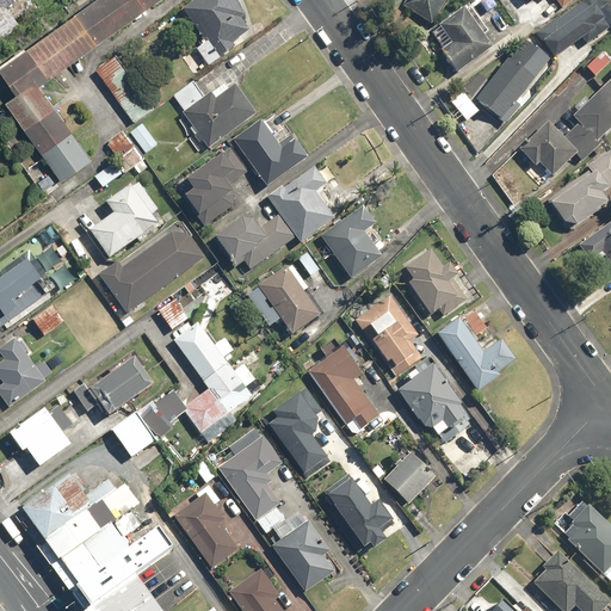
[(92,0),(0,66),(0,67),(19,94),(7,103),(62,180),(93,159),(41,85),(158,0),(92,0)]
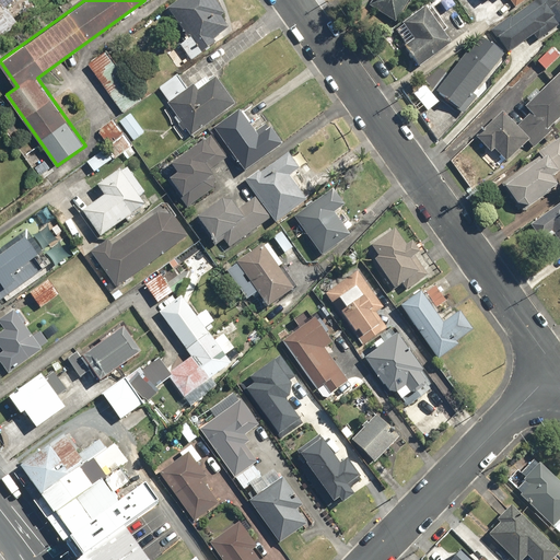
[(0,0),(0,37),(21,24),(9,7),(6,9),(0,0)]
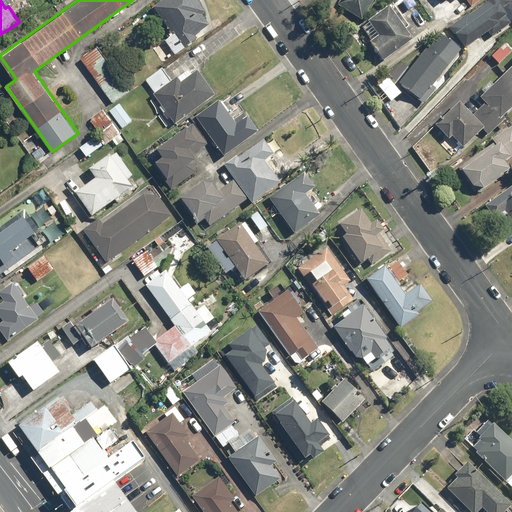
[(174,35),(166,41),(176,55),(217,26),(197,0),(167,0),(155,9),(174,35)]
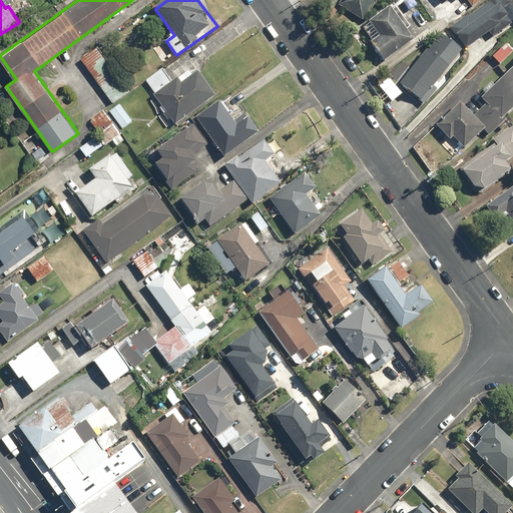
[(377,0),(344,0),(342,5),(366,20),(377,0)]
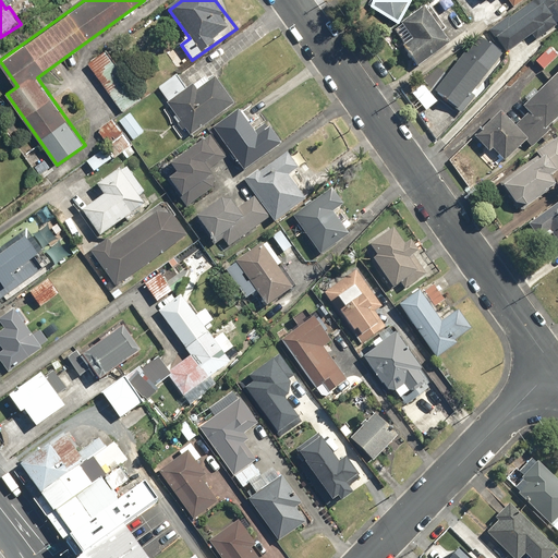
[(535,35),(540,40),(557,27),(557,4),(555,0),(533,0),(489,29),(507,55),(535,35)]
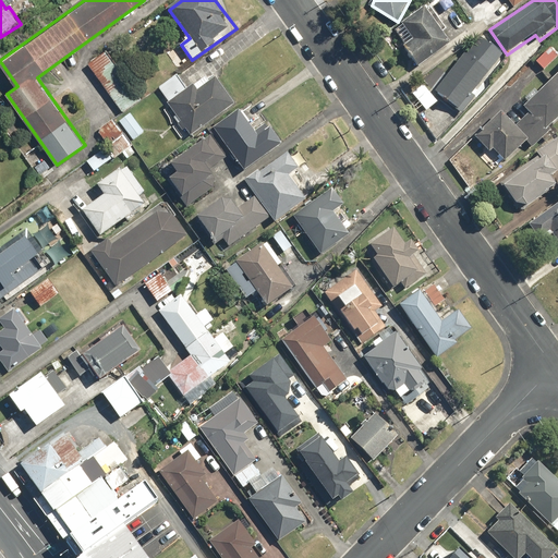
[(431,3),(395,31),(420,65),(452,43),(445,32),(449,28),(431,3)]
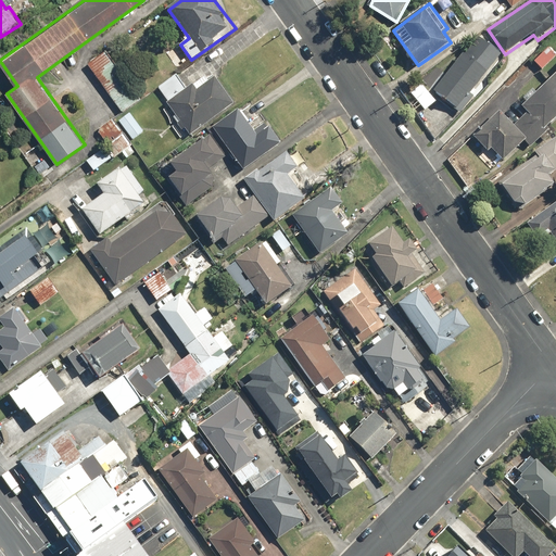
[(503,55),(479,36),(433,90),(458,111),(503,55)]
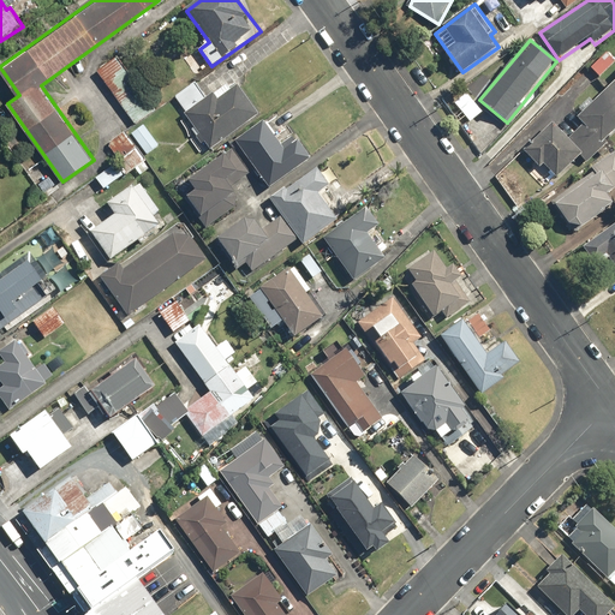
[(614,63),(614,55),(609,51),(592,66),(601,76),(614,63)]
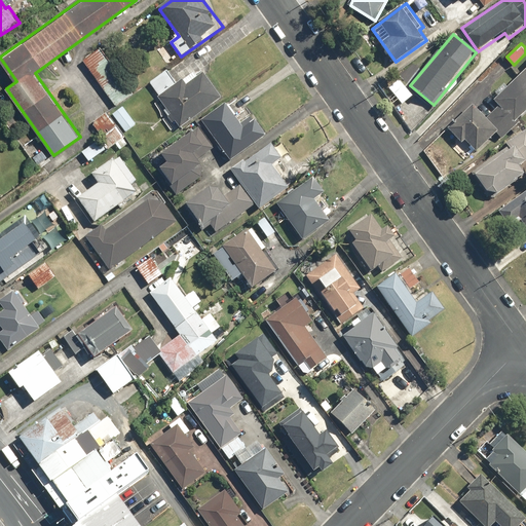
[(102,49),(84,62),(116,107),(135,95),(102,49)]
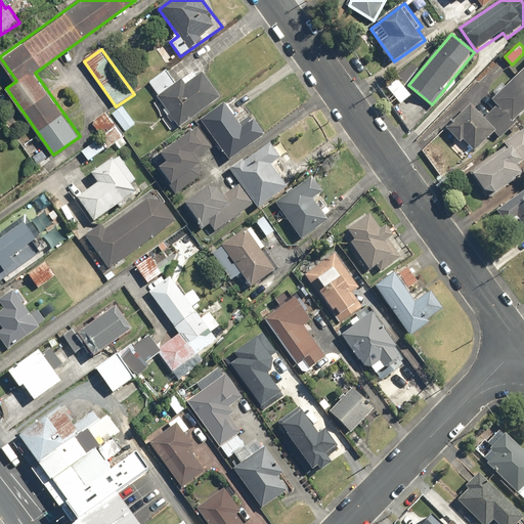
[(523,70),(508,86),(507,87),(503,83),(493,92),(497,96),(493,99),(498,105),(490,114),(482,104),(477,110),(472,104),(447,128),(463,143),(466,140),(476,150),(494,133),(499,138),(516,123),(515,121),(523,111),(523,70)]
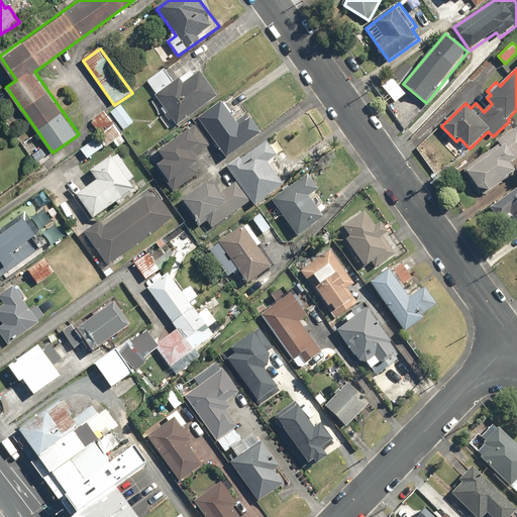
[(165,71),(148,83),(159,97),(150,103),(171,130),(218,95),(201,72),(196,75),(192,70),(174,84),(165,71)]
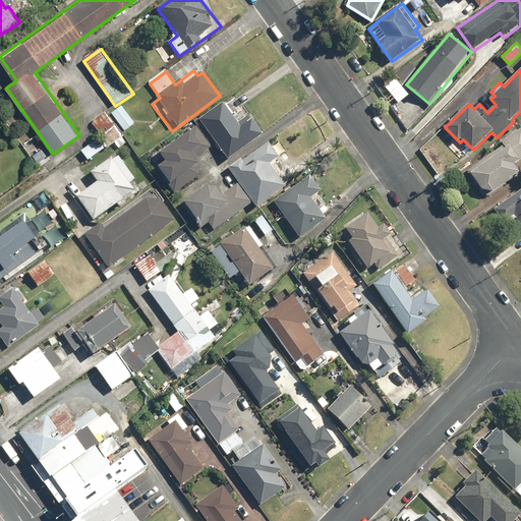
[(395,79),(386,88),(400,104),(409,95),(395,79)]
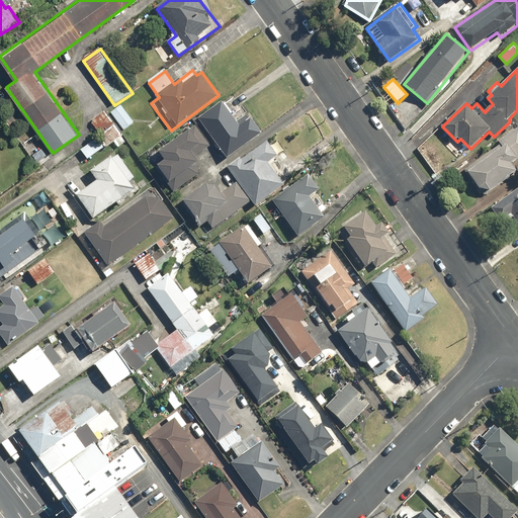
[(224,100),(199,117),(217,144),(214,145),(225,160),(263,135),(249,113),(238,120),(224,100)]
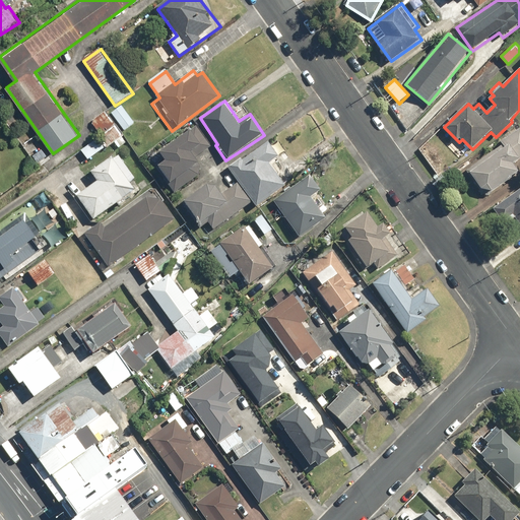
[(122,106),(112,114),(124,131),(135,123),(122,106)]
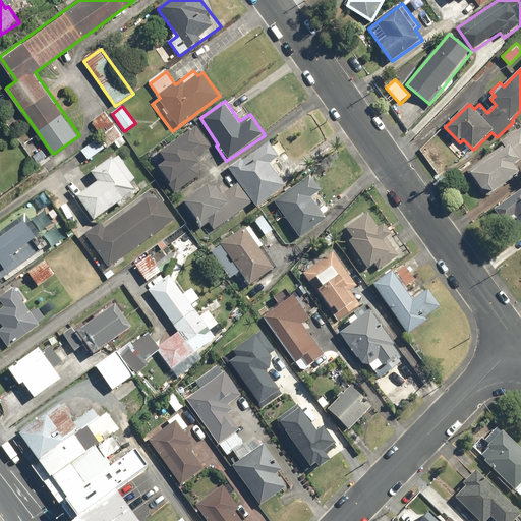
[(95,132),(99,138),(106,148),(114,141),(119,149),(127,142),(107,113),(93,123),(98,130),(95,132)]
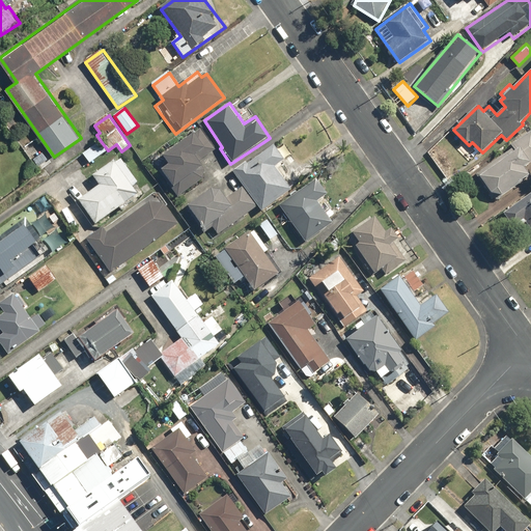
[(226,161),(201,129),(179,146),(177,143),(164,155),(171,164),(160,172),(179,196),(226,161)]
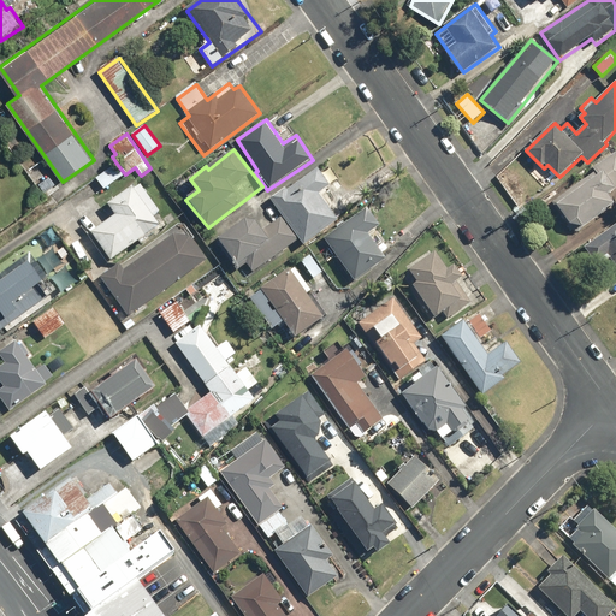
[(615,152),(594,170),(596,172),(555,203),(579,234),(615,203),(615,201),(610,194),(615,189),(615,152)]
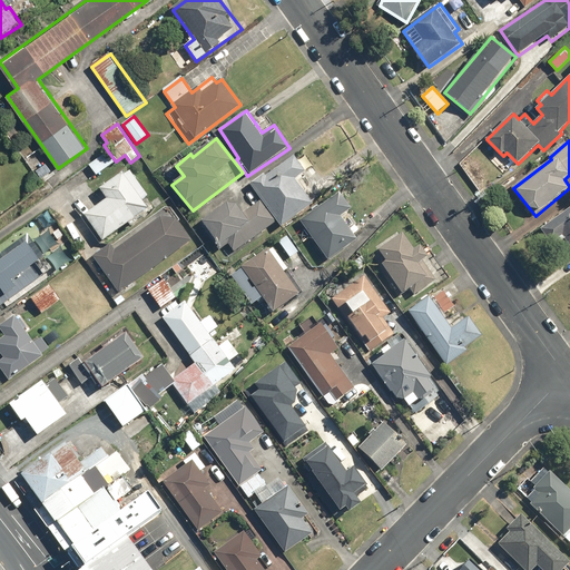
[(90,165),(97,175),(116,161),(108,151),(90,165)]
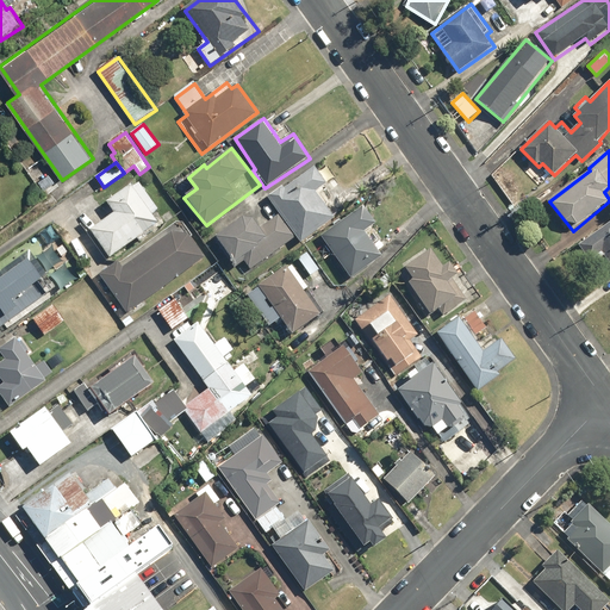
[(317,167),(271,199),(280,212),(298,238),(302,243),(338,218),(325,199),(330,195),(324,187),(329,184),(317,167)]
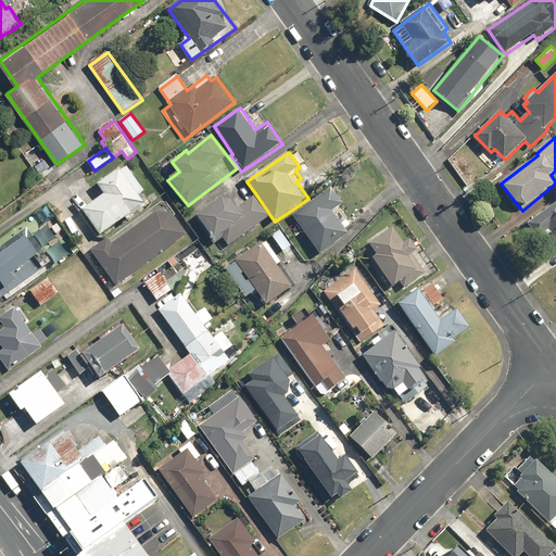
[(55,172),(45,158),(34,166),(45,180),(55,172)]
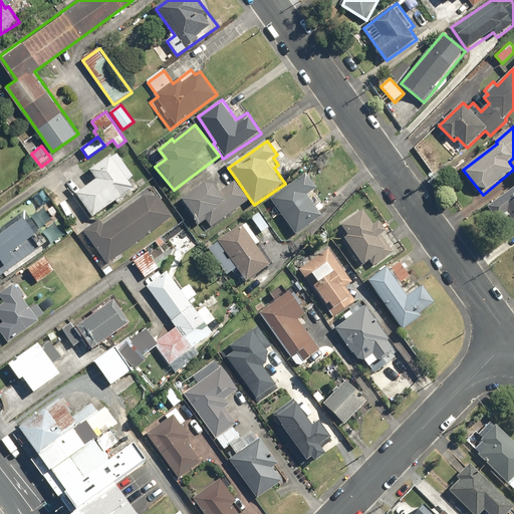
[(97,179),(76,194),(93,217),(115,201),(118,205),(127,199),(125,196),(136,188),(131,180),(135,177),(116,152),(91,170),(97,179)]
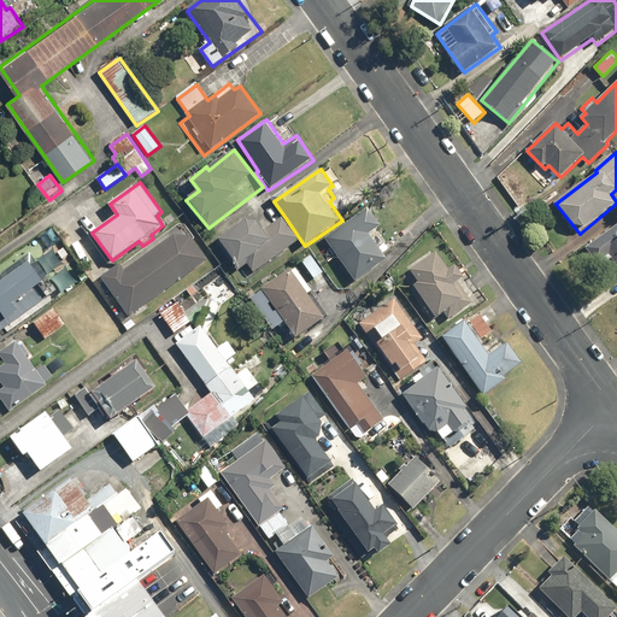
[(382,225),(369,207),(324,239),(356,283),(389,259),(378,245),(385,240),(376,229),(382,225)]
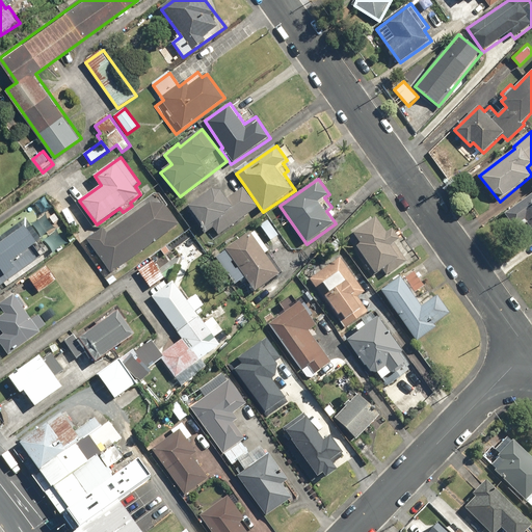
[(205,235),(214,229),(219,236),(260,208),(244,185),(227,197),(219,187),(187,209),(205,235)]
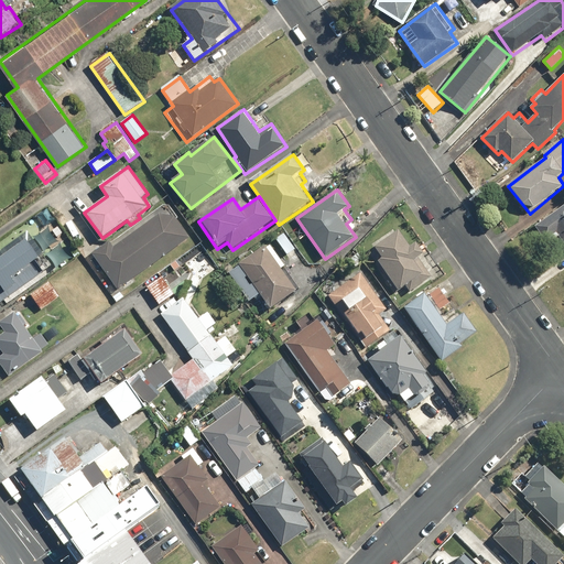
[(166,202),(94,253),(119,289),(192,238),(166,202)]
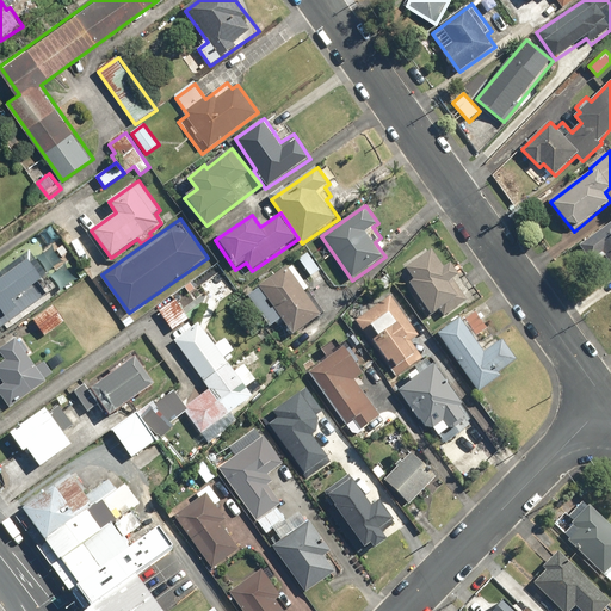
[(610,223),(581,246),(593,264),(606,254),(610,260),(610,223)]
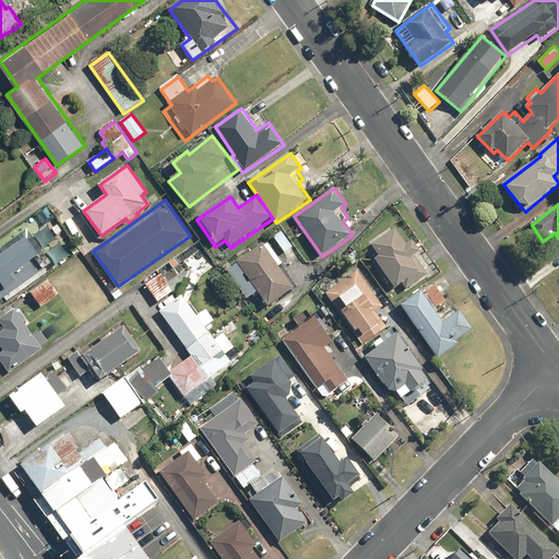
[(48,205),(37,213),(44,222),(55,214),(48,205)]
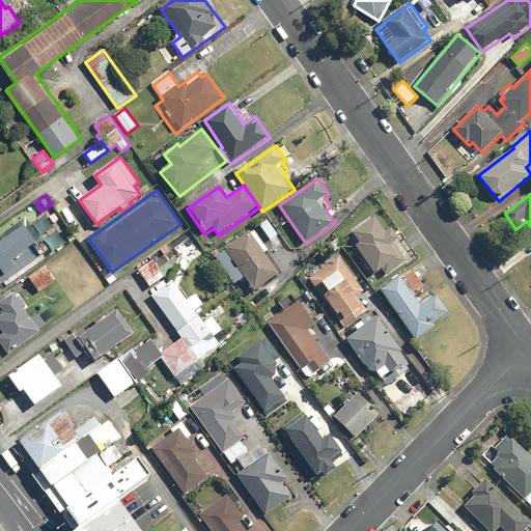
[(267,219),(259,225),(272,241),(279,235),(267,219)]
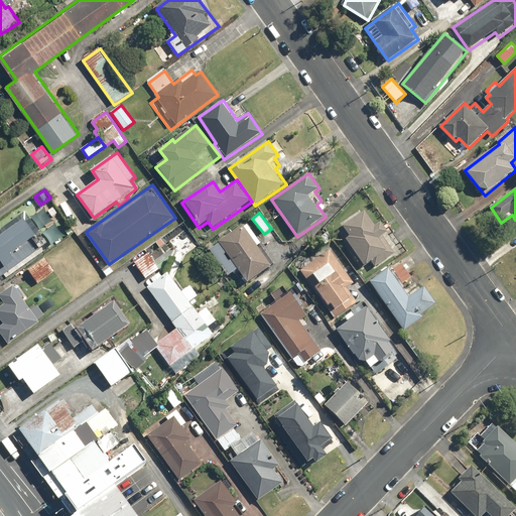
[(367,213),(339,229),(362,269),(372,264),(374,269),(396,257),(385,238),(392,234),(386,224),(377,229),(367,213)]
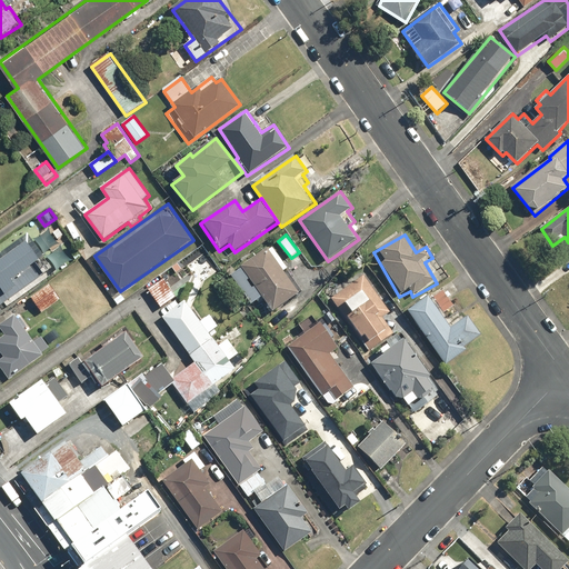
[(27,237),(0,256),(0,302),(2,306),(47,272),(39,262),(43,259),(27,237)]
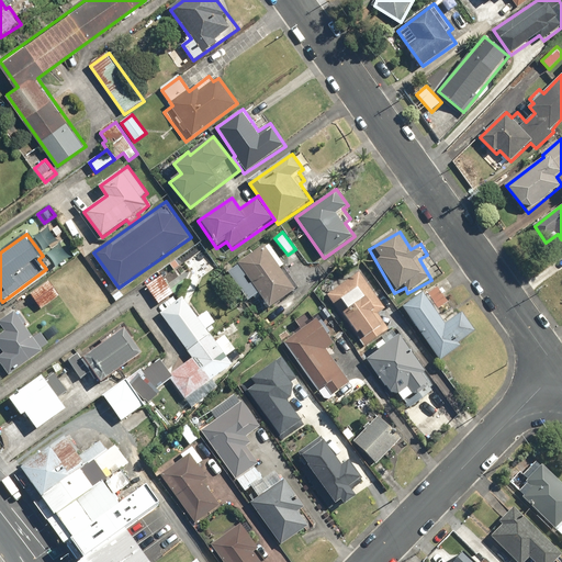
[(234,263),(227,268),(249,301),(260,293),(271,308),(299,290),(283,268),(287,266),(271,243),(236,266),(234,263)]
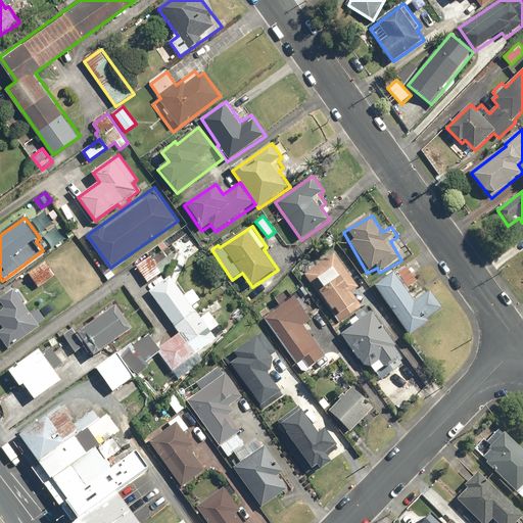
[(306,291),(315,285),(340,322),(363,306),(359,299),(363,297),(357,289),(360,287),(336,253),(329,257),(327,254),(315,263),(310,255),(291,269),(306,291)]
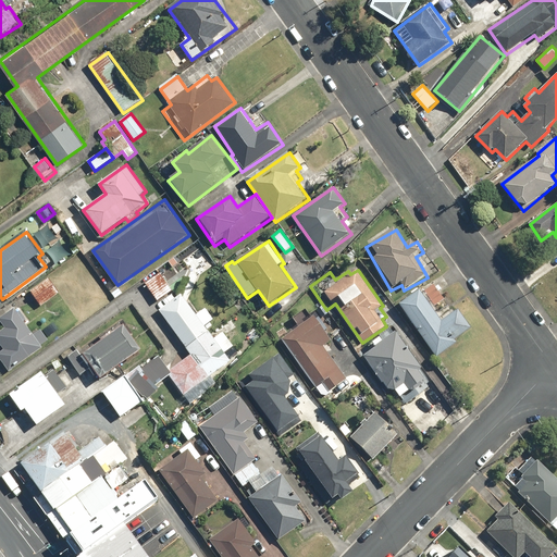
[(161,273),(145,284),(158,304),(174,292),(161,273)]
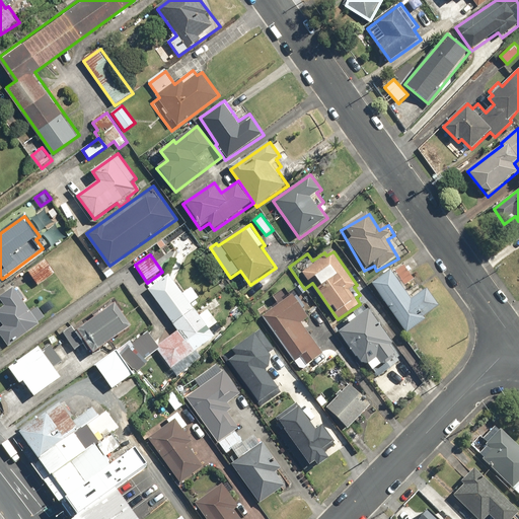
[(46,260),(28,273),(38,286),(56,274),(46,260)]
